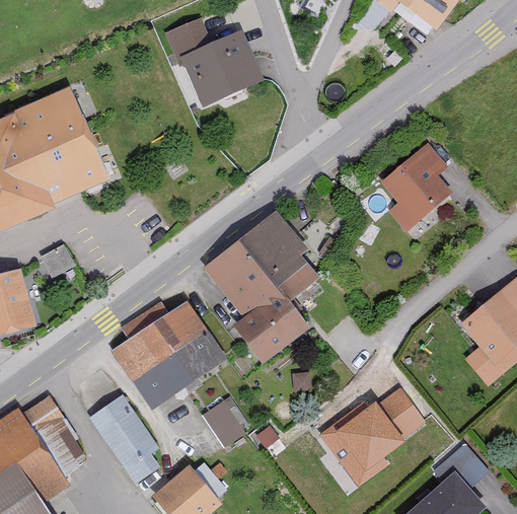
[(377,0),(429,34),(435,26),(441,29),(460,0),(377,0)]
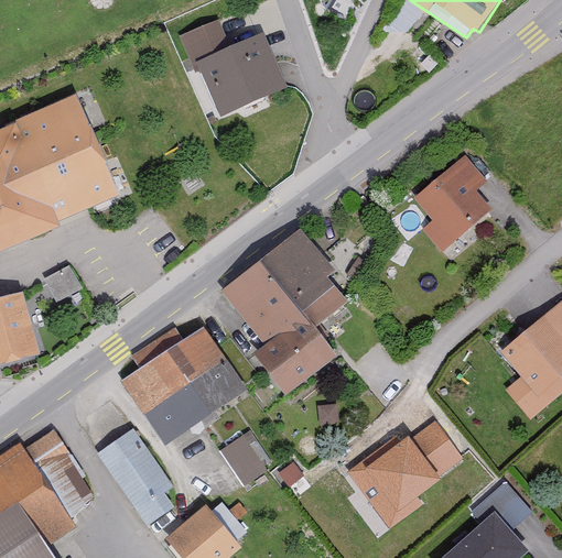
[(287,89),(263,31),(229,44),(218,17),(177,33),(194,75),(202,72),(219,116),(287,89)]
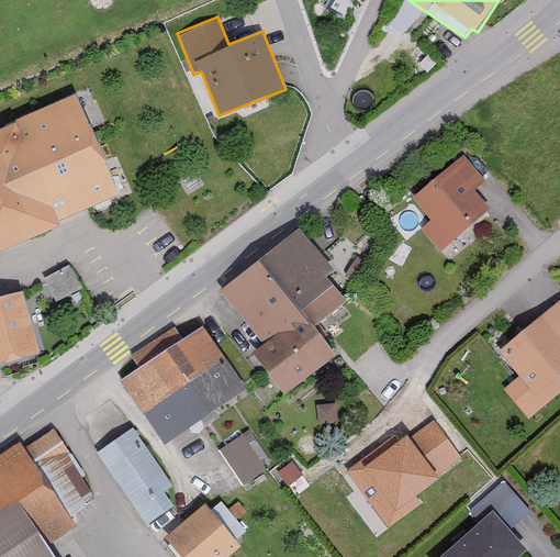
[(0,246),(121,192),(76,95),(0,127),(0,246)]
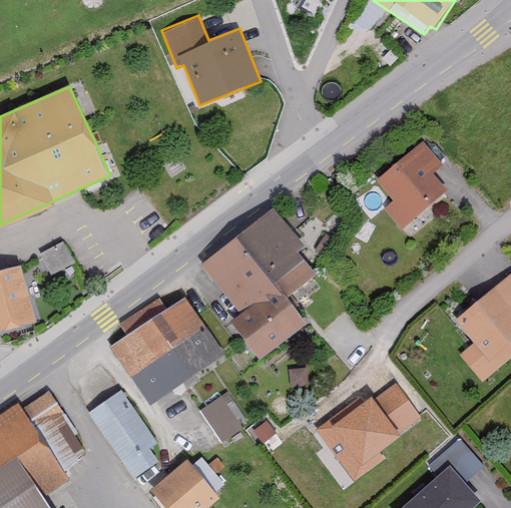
[(441,164),(419,139),(374,179),(393,200),(382,209),(399,228),(447,186),(433,170),(441,164)]
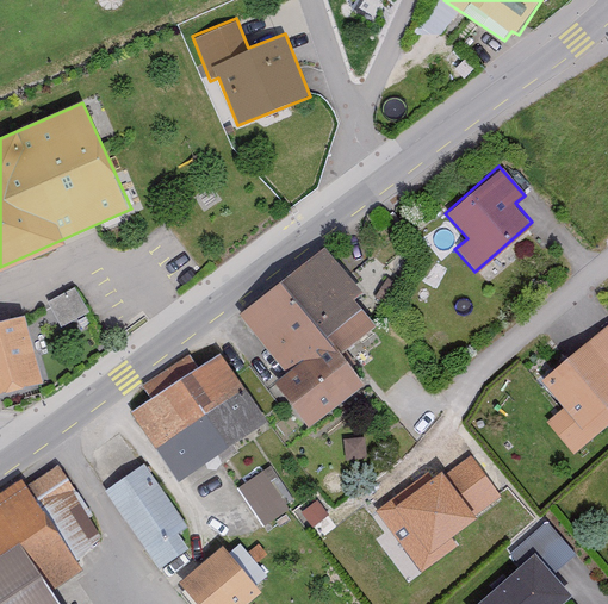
[(360,293),(323,247),(237,315),(284,373),(275,380),(311,425),(366,381),(340,350),(374,323),(354,299),(360,293)]
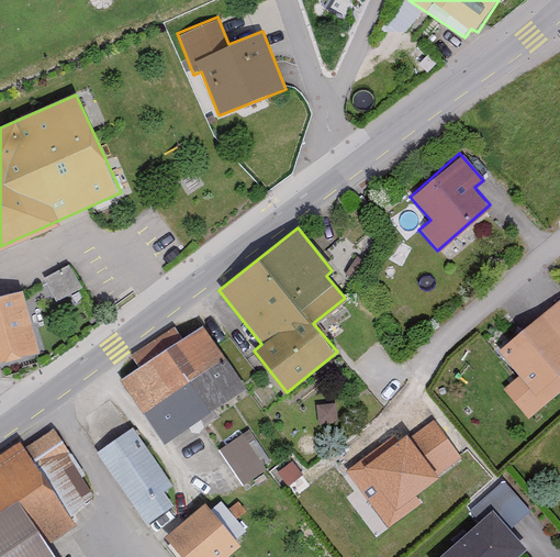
[(21,290),(0,296),(0,360),(37,351),(21,290)]
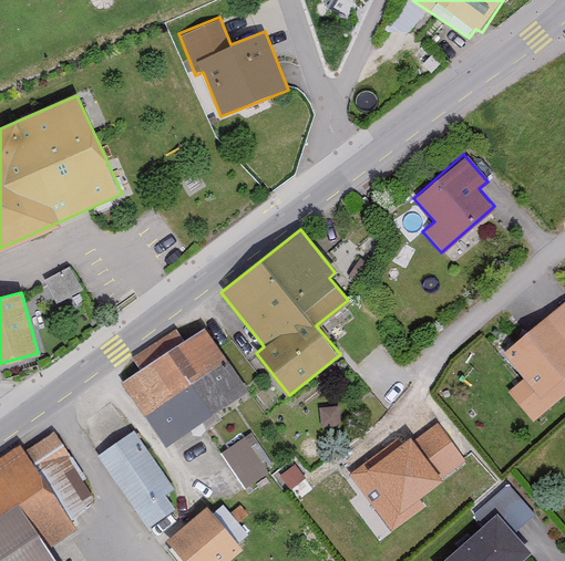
[(564,303),(503,355),(542,401),(547,395),(554,404),(564,394),(564,380),(563,378),(564,376),(564,303)]
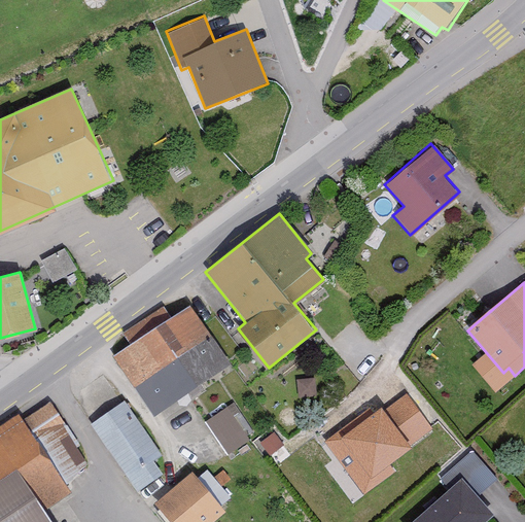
[(230,363),(189,304),(113,355),(153,415),(230,363)]
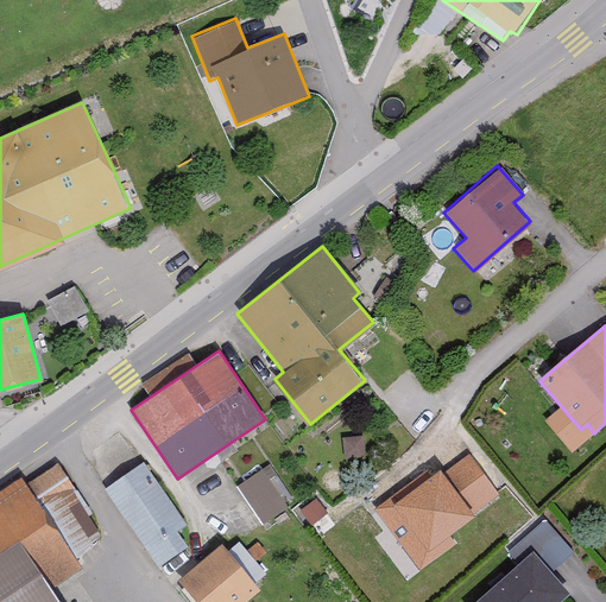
[(497,495),(467,454),(443,470),(441,468),(422,481),(417,475),(373,507),(418,570),(458,543),(450,533),(475,515),(473,512),(497,495)]
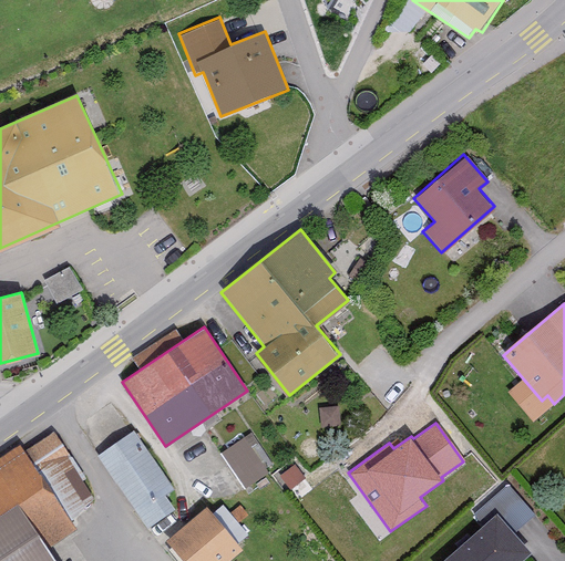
[(173,497),(131,432),(98,453),(140,518),(173,497)]
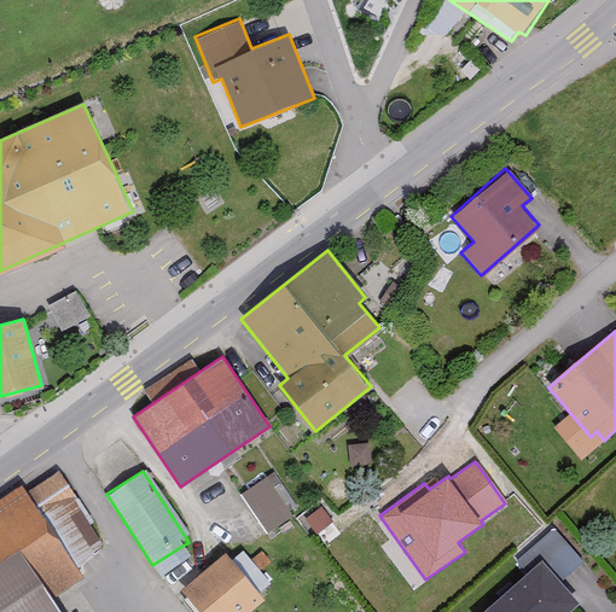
[(22,488),(0,502),(0,611),(62,611),(53,598),(86,576),(45,513),(74,494),(59,472),(27,495),(22,488)]
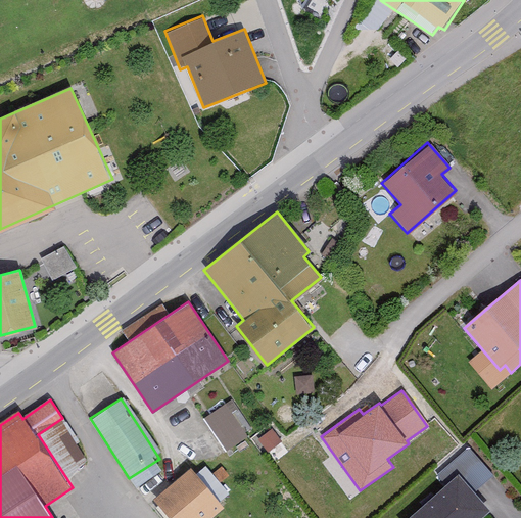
[(243,432),(224,402),(200,416),(220,446),(243,432)]
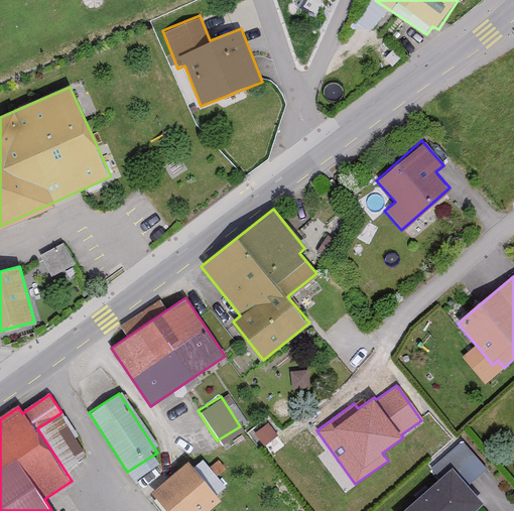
[(273,433),(265,421),(253,430),(261,441),(273,433)]
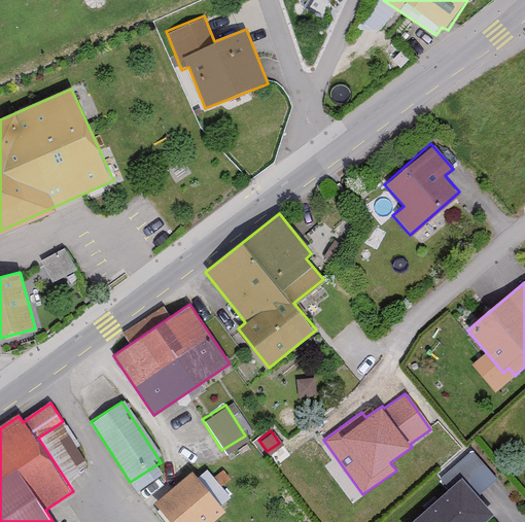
[(441,481),(448,489),(411,521),(486,521),(496,514),(478,493),(493,480),(470,454),(441,481)]
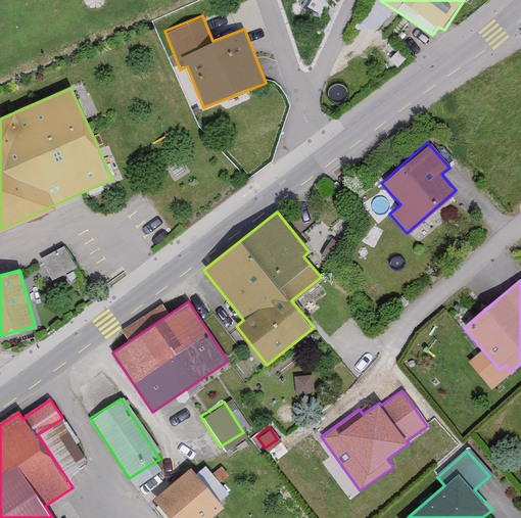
[(210,517),(224,508),(191,468),(153,499),(168,517),(210,517)]
